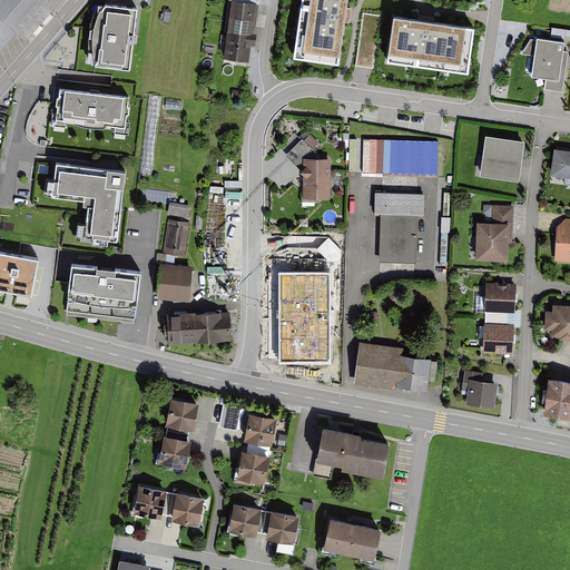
[(0,0),(0,66),(64,0),(0,0)]
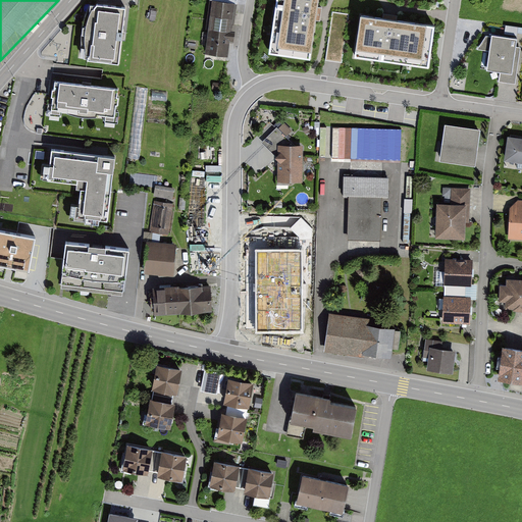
[(237,0),(211,0),(204,55),(228,58),(237,0)]
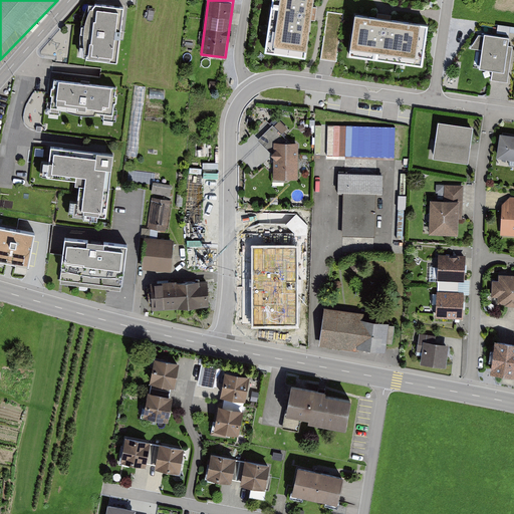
[(314,0),(272,0),(265,53),(306,59),(314,0)]
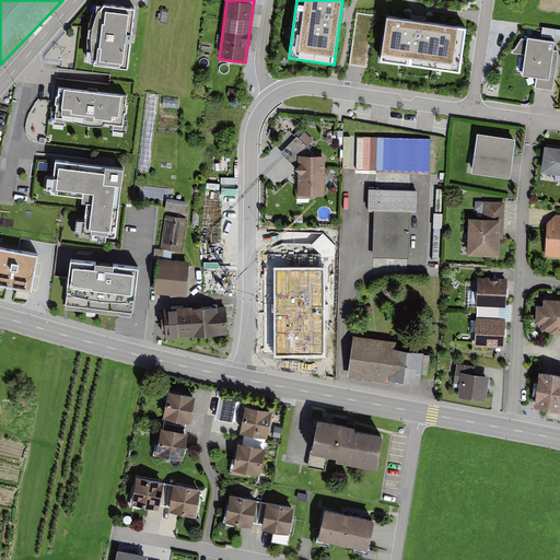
[(128,65),(135,9),(96,4),(89,60),(128,65)]
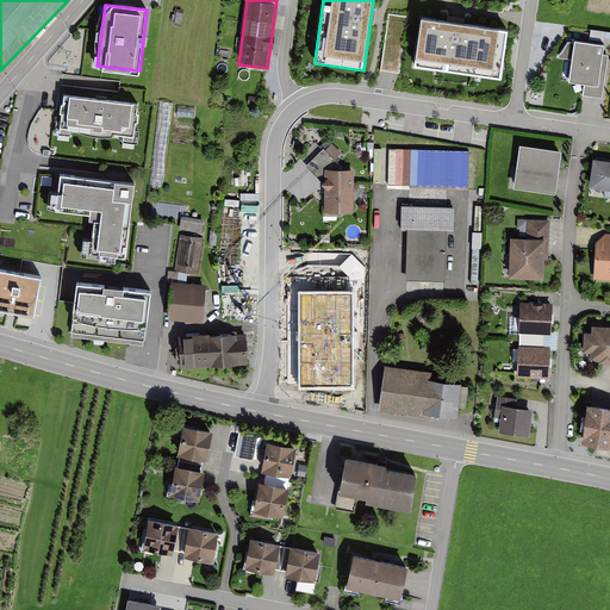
[(408,17),(388,14),(380,72),(390,73),(399,74),(408,17)]
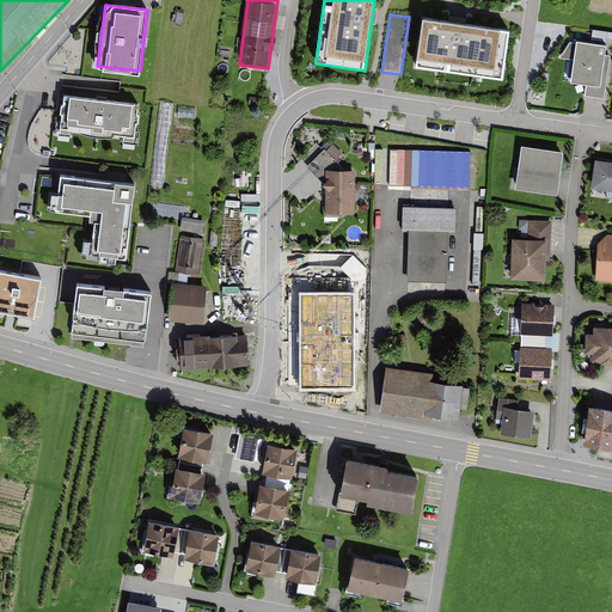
[(510,28),(423,16),(415,66),(502,79),(510,28)]
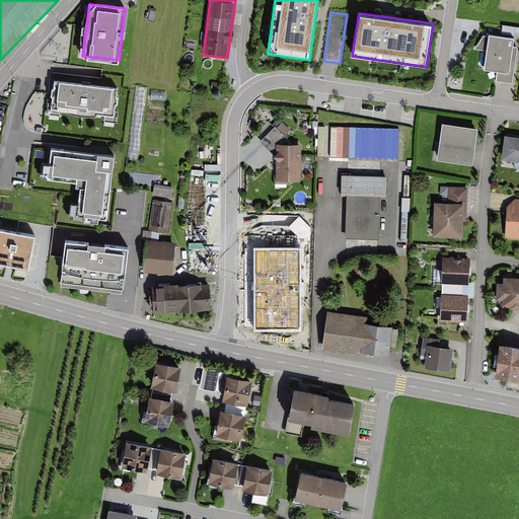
[(514,38),(490,33),(485,69),(497,70),(496,81),(505,82),(513,83),(515,73),(518,48),(513,47),(514,38)]
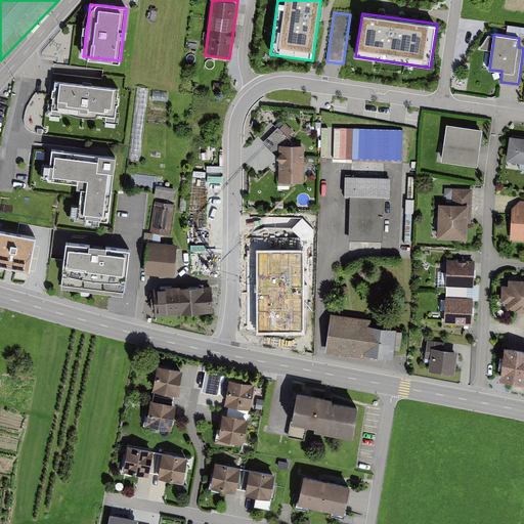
[(120,87),(54,80),(51,108),(116,116),(120,87)]
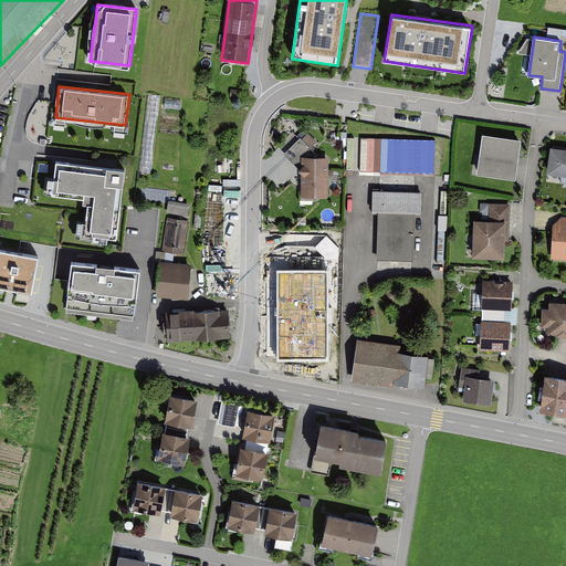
[(147,94),(143,171),(154,173),(158,95),(147,94)]
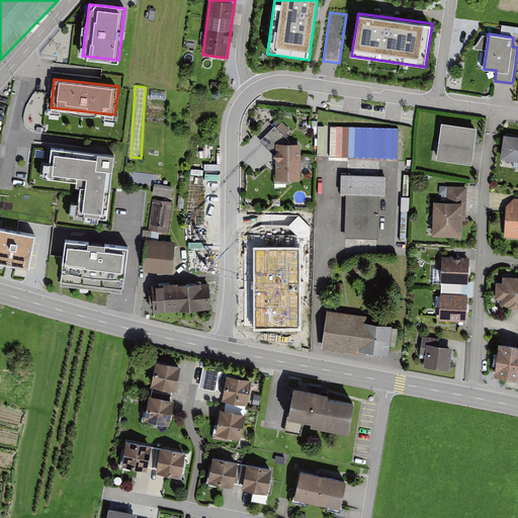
[(477,127),(442,123),(437,159),(471,164),(477,127)]
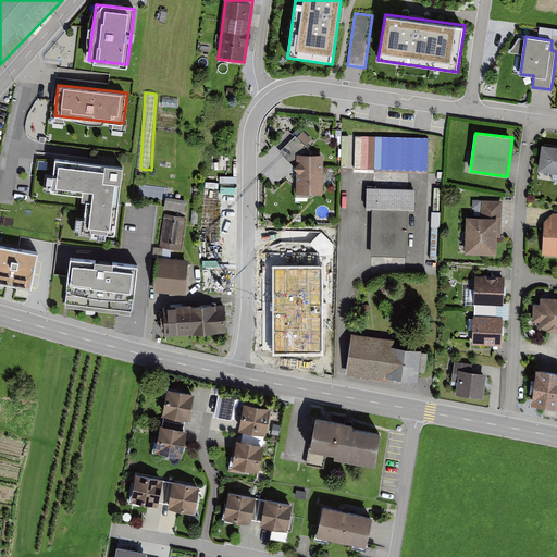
[(280,150),(297,168),(296,193),(323,193),(323,153),(314,153),(296,135),(280,150)]
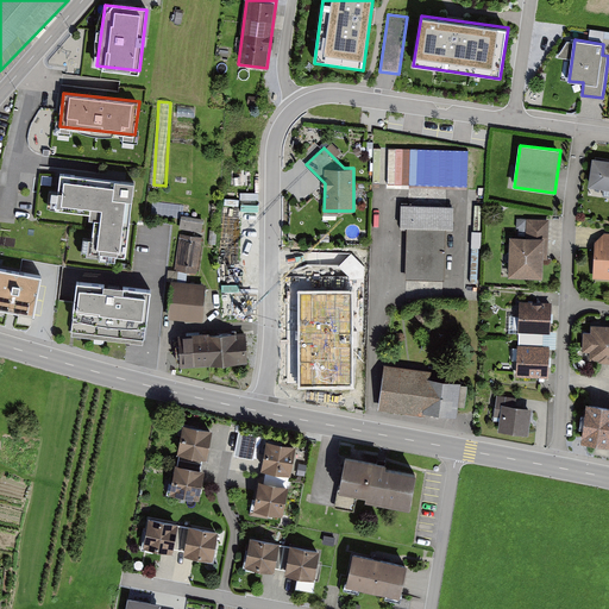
[(375,148),(375,183),(470,186),(470,150),(375,148)]
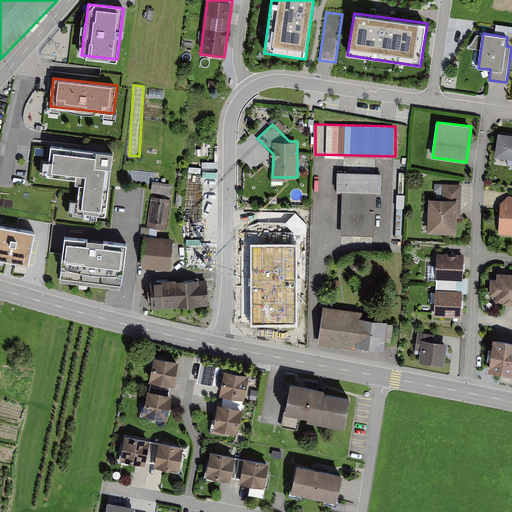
[(511,134),(503,134),(500,158),(511,159),(511,134)]
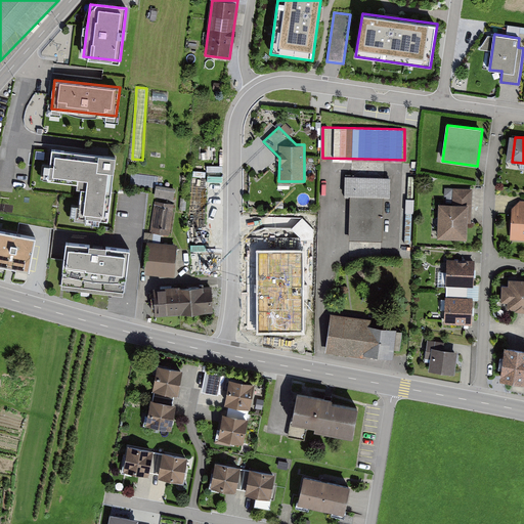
[(116,158),(52,149),(51,151),(48,181),(81,185),(78,215),(108,218),(116,158)]
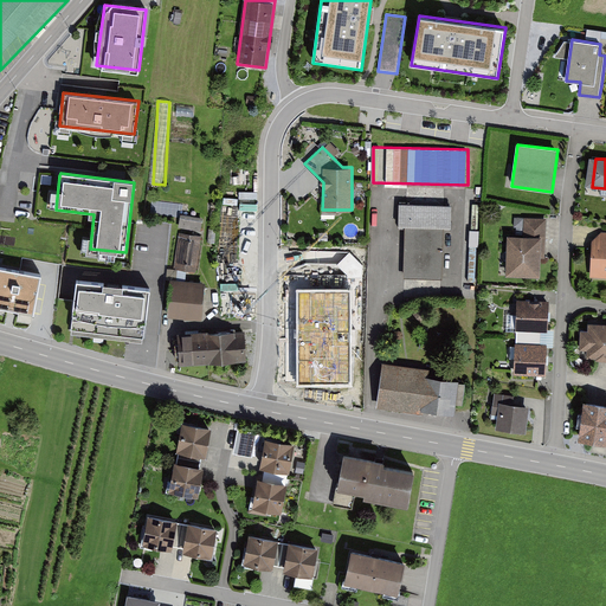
[(452,208),(399,206),(399,229),(406,229),(405,278),(442,279),(444,230),(451,230),(452,208)]
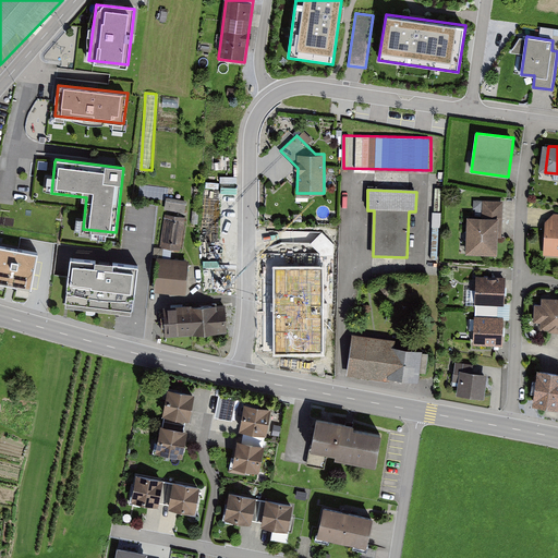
[(168,197),(166,209),(185,213),(189,201),(168,197)]
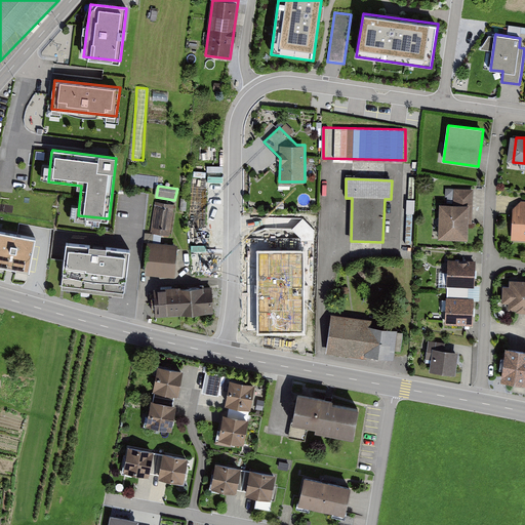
[(455,204),(445,204),(444,238),(474,239),(476,190),(456,190),(455,204)]
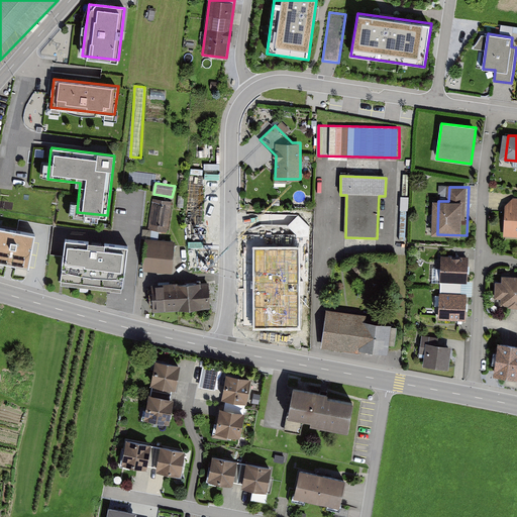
[(172,201),(152,198),(148,229),(168,232),(172,201)]
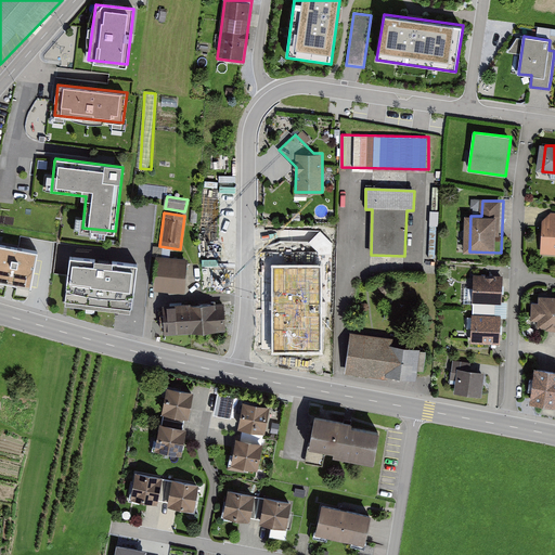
[(554,214),(545,223),(543,255),(554,255),(554,214)]
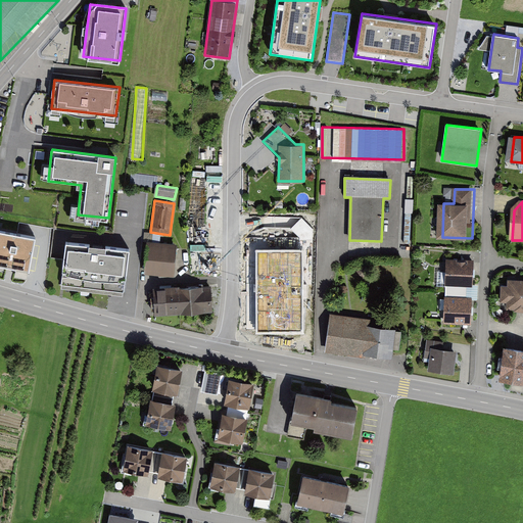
[(35,237),(0,230),(0,266),(11,268),(29,271),(34,246),(35,237)]
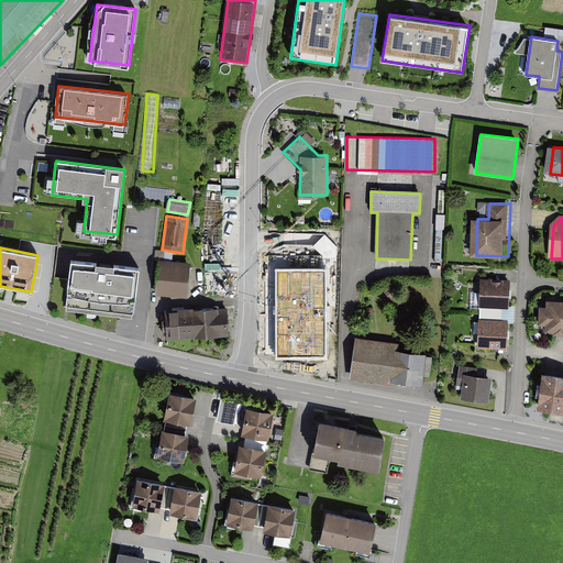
[(190,262),(158,260),(155,294),(188,297),(190,262)]
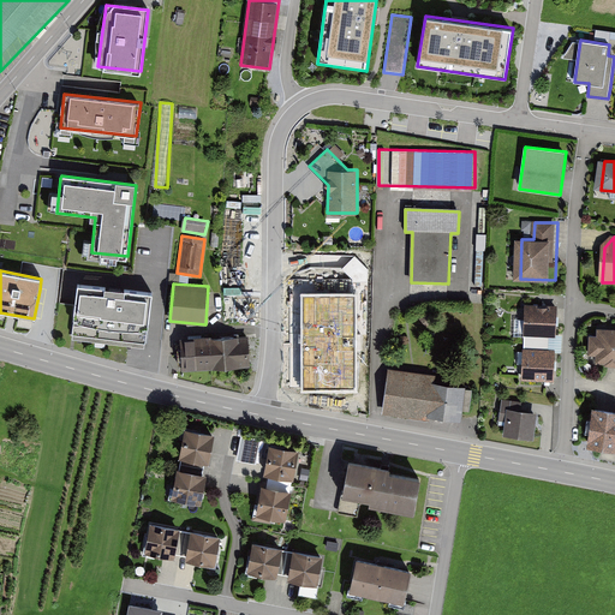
[(153,293),(79,285),(72,339),(145,347),(153,293)]
